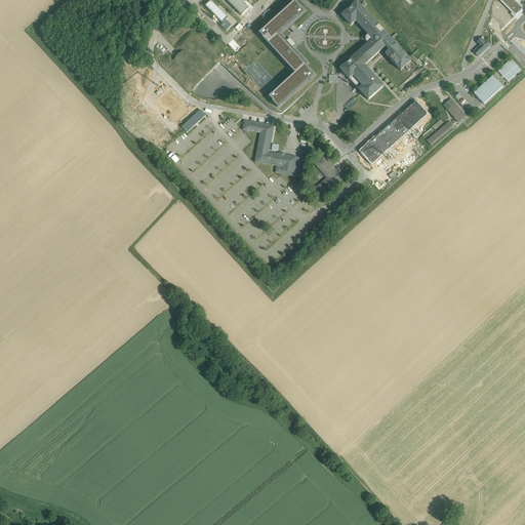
[(225,0),(241,15),(249,8),(240,0),(225,0)]
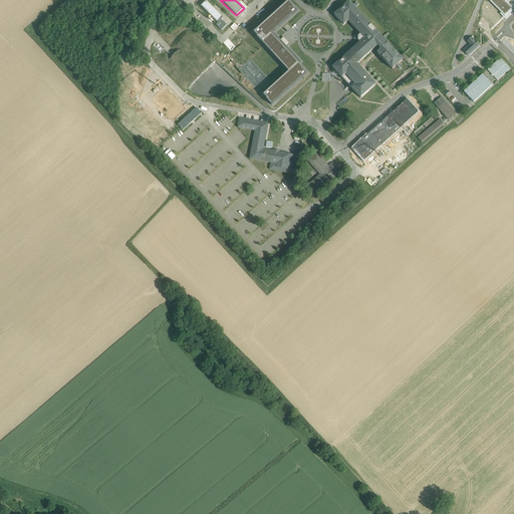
[(510,7),(503,0),(489,0),(501,13),(500,14),(505,19),(513,10),(513,7),(512,6),(510,7)]
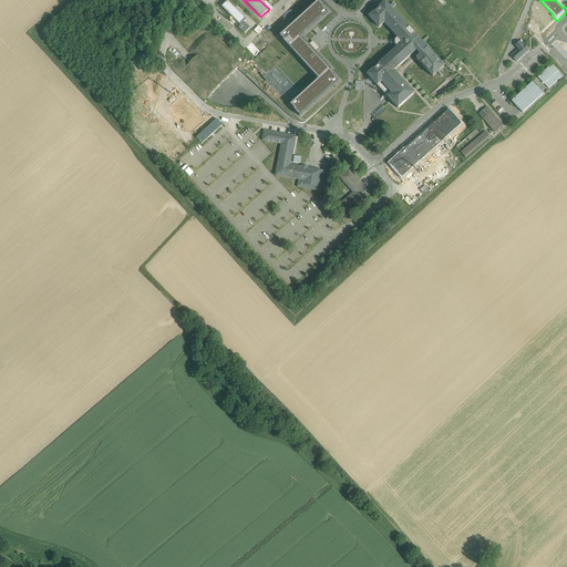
[(227,1),(222,7),(240,27),(238,28),(245,34),(250,28),(244,22),(246,19),(227,1)]
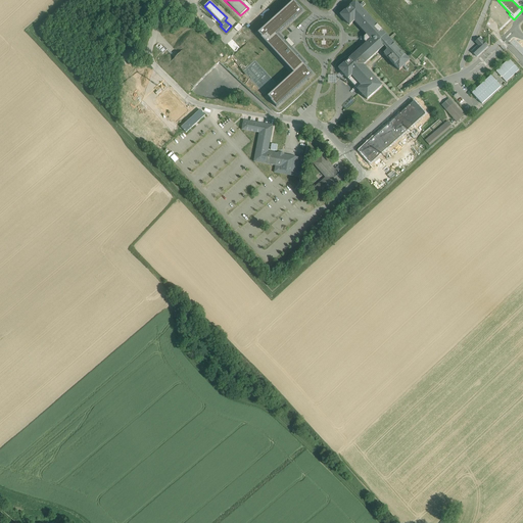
[(299,7),(294,1),(232,58),(242,70),(253,59),(276,84),(265,94),(276,108),(313,75),(277,36),(302,11),(298,7),(299,7)]
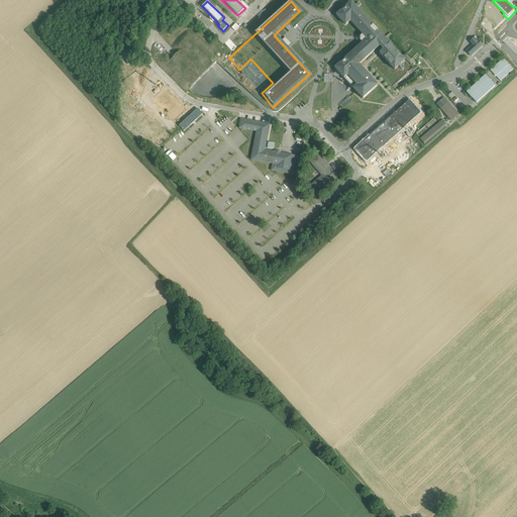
[(360,46),(335,69),(363,99),(378,86),(358,66),(380,46),(384,50),(380,54),(395,70),(404,61),(378,31),(373,25),(373,26),(351,2),(336,15),(345,25),(350,21),(363,34),(360,37),(359,39),(359,41),(359,45),(360,46)]
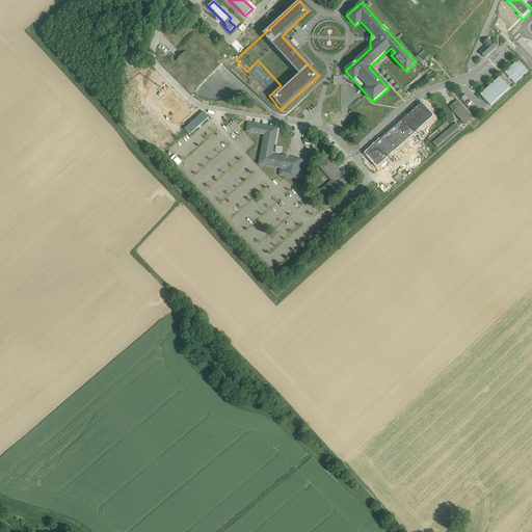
[(490,43),(487,38),(483,43),(486,46),(480,53),(484,57),(496,47),(491,42),(490,43)]
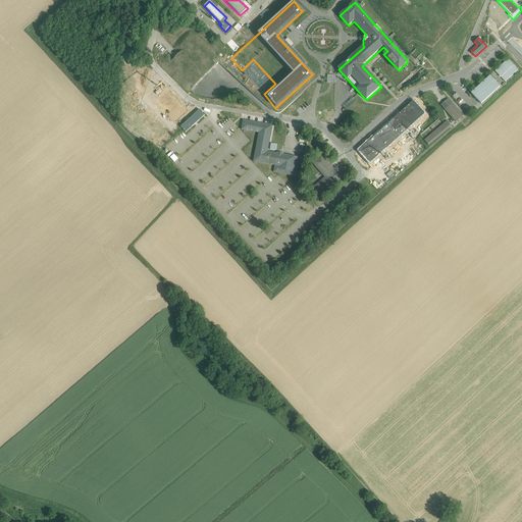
[(207,72),(185,49),(168,64),(193,88),(207,72)]
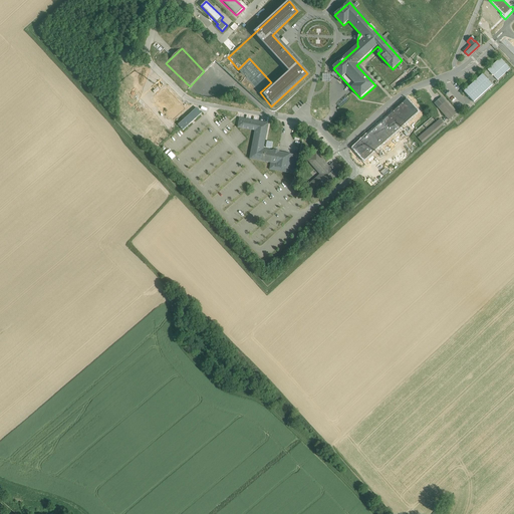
[(500,60),(486,71),(496,83),(509,71),(500,60)]
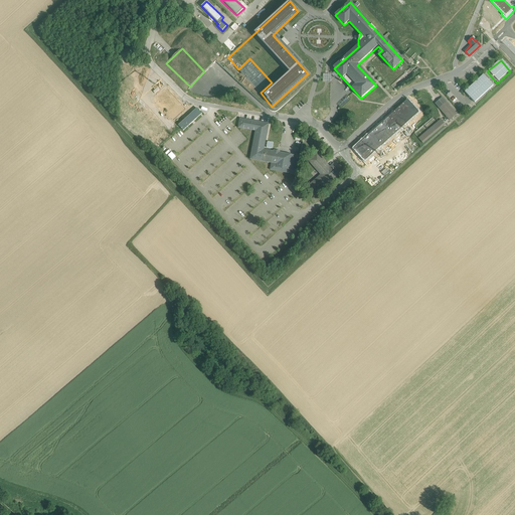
[(327,74),(323,74),(323,81),(327,82),(331,82),(331,74),(327,74)]
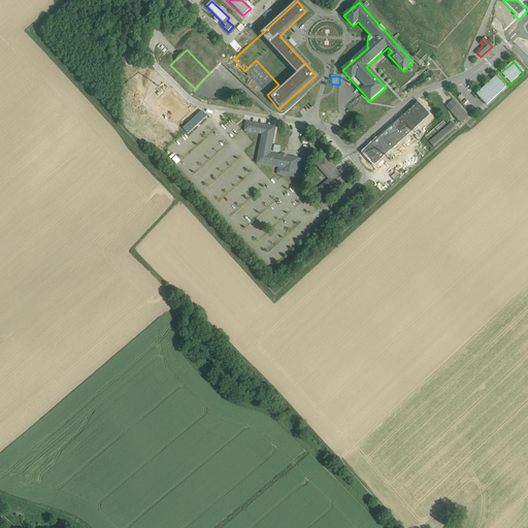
[(495,77),(476,94),(487,106),(506,90),(495,77)]
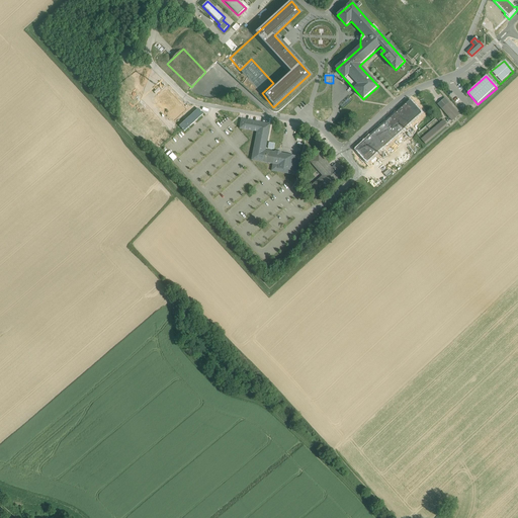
[(459,116),(445,99),(438,105),(451,122),(459,116)]
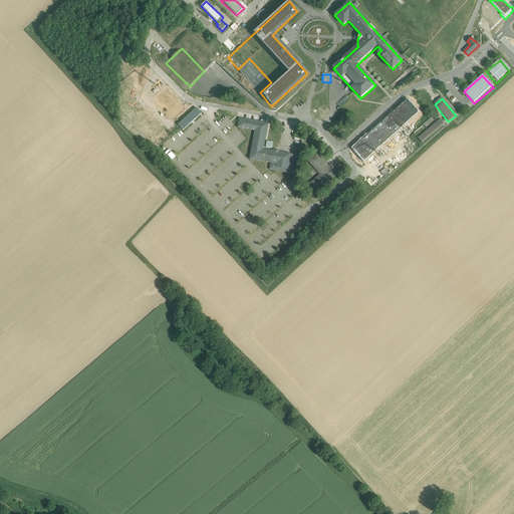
[(197,108),(179,125),(183,131),(202,113),(197,108)]
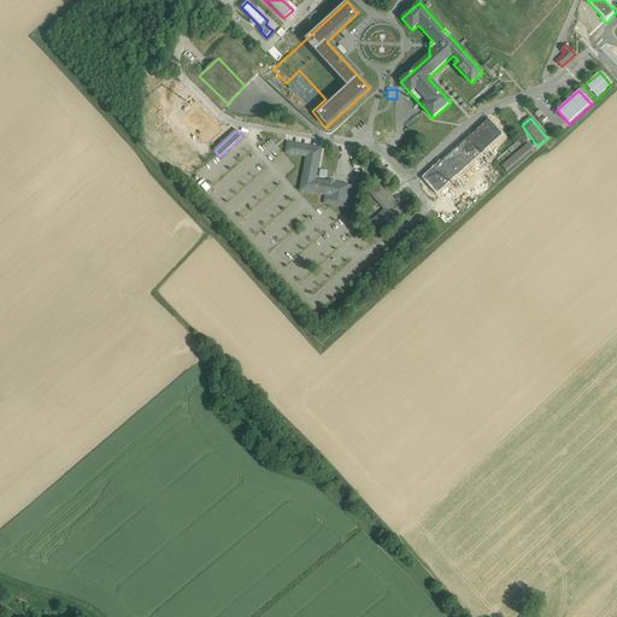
[(322,148),(287,142),(286,153),(306,157),(300,191),(325,195),(323,204),(353,209),(357,187),(335,183),(335,182),(330,181),(330,184),(328,184),(328,182),(316,180),(322,148)]
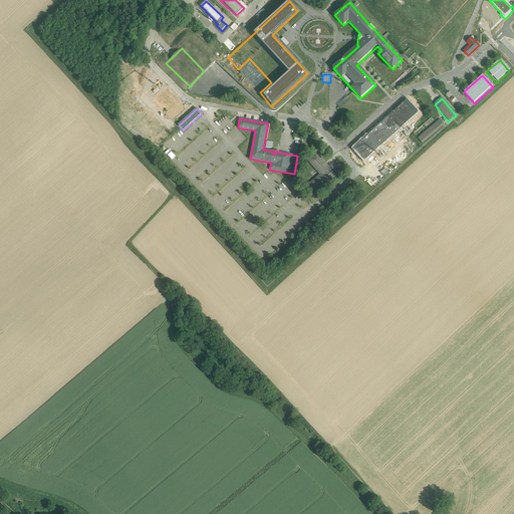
[(440,119),(418,139),(422,144),(445,124),(444,122),(444,123),(440,119)]
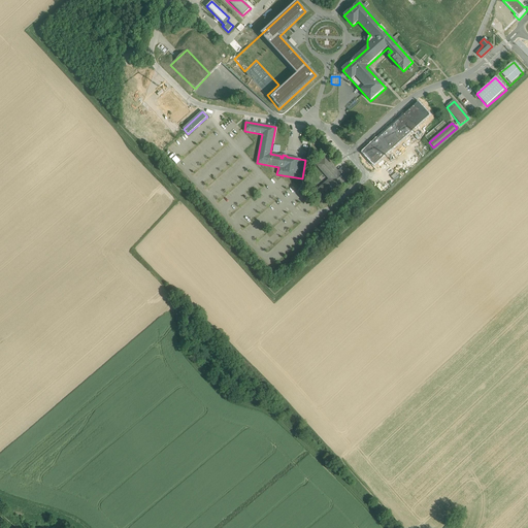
[(338,172),(325,157),(317,165),(329,179),(315,193),(322,201),(350,176),(342,168),(338,172)]
